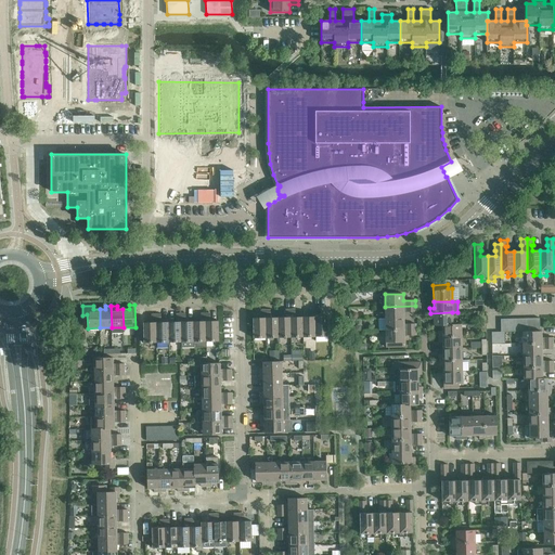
[(385,307),(385,319),(404,318),(404,312),(415,311),(415,306),(385,307)]
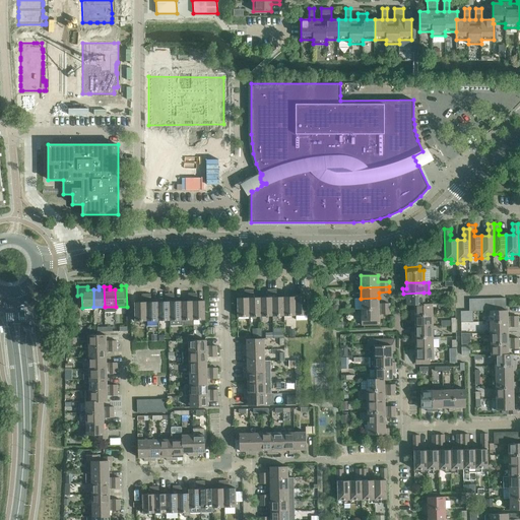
[(268,297),(261,298),(261,316),(272,316),(272,289),(267,289),(268,295),(268,297)]
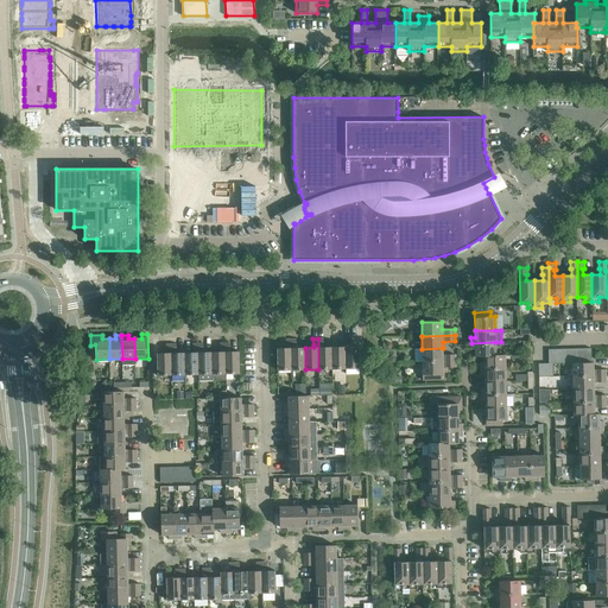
[(323,339),(318,339),(318,369),(333,369),(331,347),(323,347),(323,344),(323,339)]
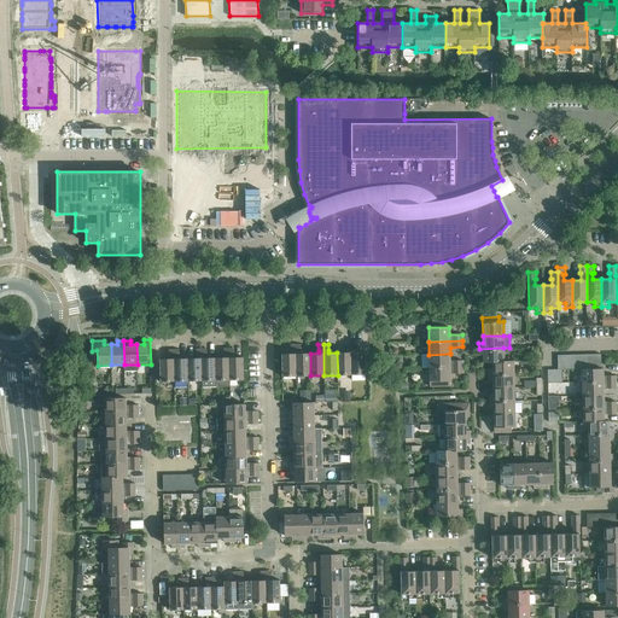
[(347,353),(337,353),(338,375),(351,374),(351,344),(345,344),(345,349),(347,349),(347,353)]
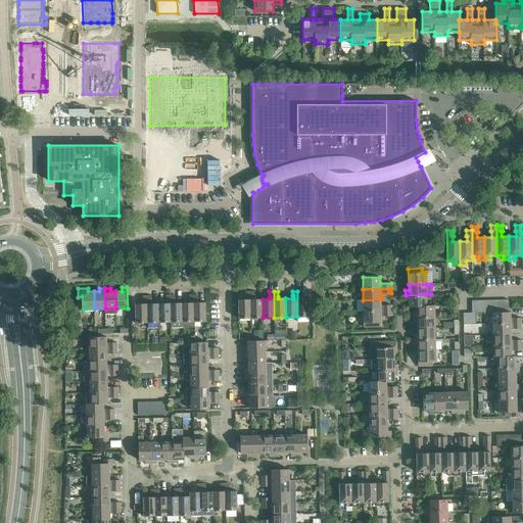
[(301,291),(297,291),(297,317),(310,317),(310,297),(301,298),(301,295),(301,291)]
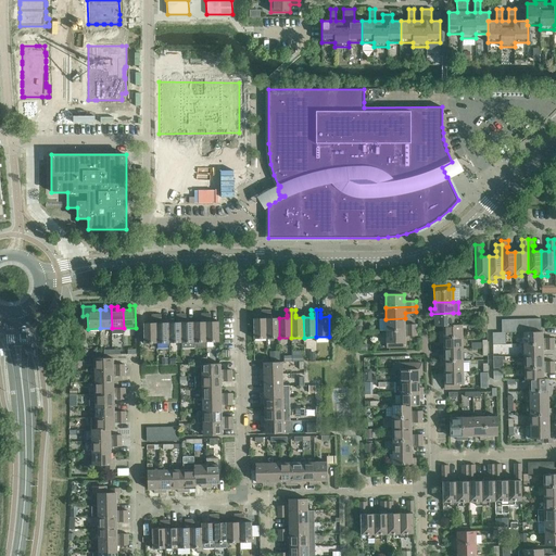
[(267,338),(266,311),(262,311),(262,315),(262,318),(253,318),(254,339),(267,338)]
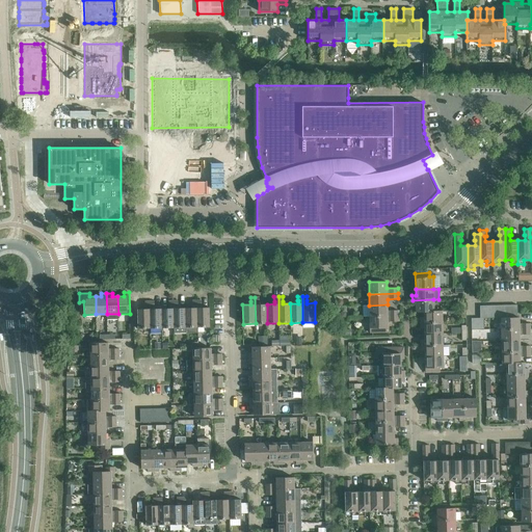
[(259,297),(255,297),(256,323),(267,323),(267,304),(259,304),(259,301),(260,301),(259,297)]
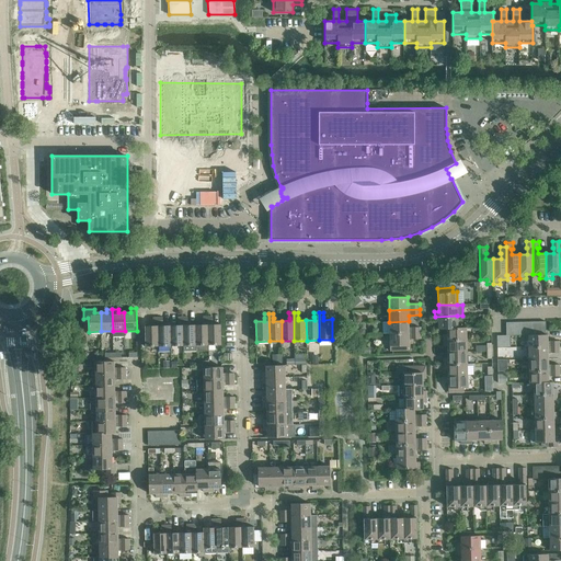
[(438,329),(447,329),(447,328),(457,328),(457,316),(435,317),(435,322),(438,322),(438,329)]
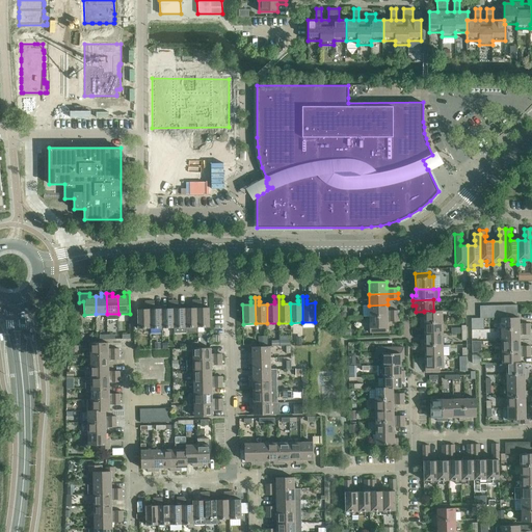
[(174,301),(174,327),(174,334),(186,333),(186,331),(185,308),(178,308),(178,300),(174,301)]
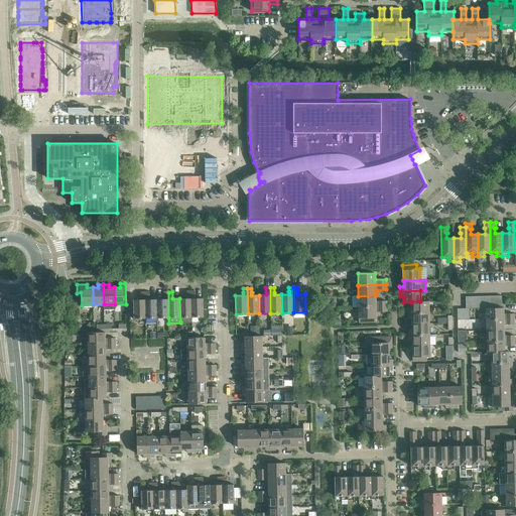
[(186,298),(179,298),(180,321),(191,321),(191,317),(191,291),(186,291),(186,298)]
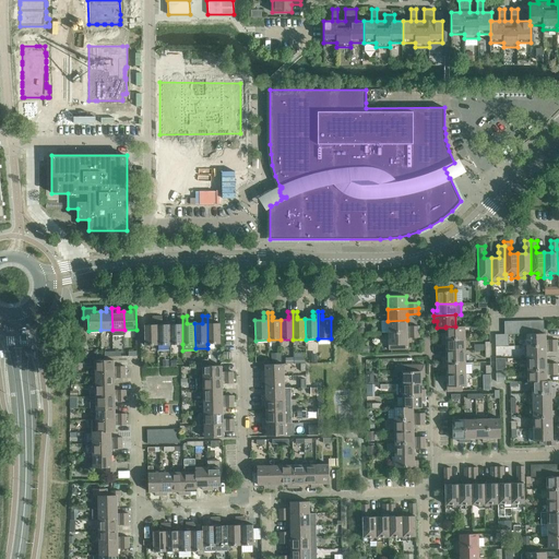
[(212,316),(207,316),(207,344),(221,343),(221,323),(212,323),(212,316)]
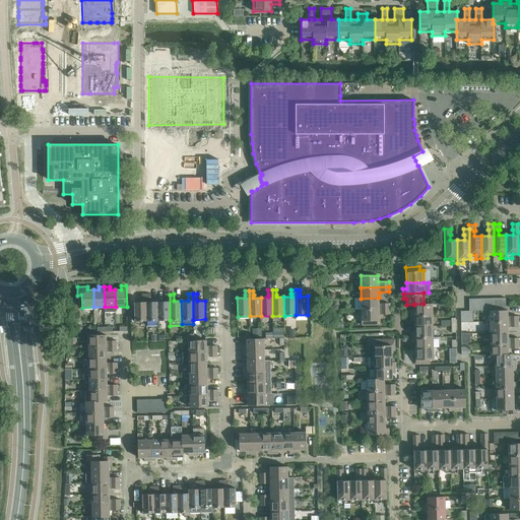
[(135,321),(147,321),(146,295),(142,295),(142,302),(134,302),(135,321)]
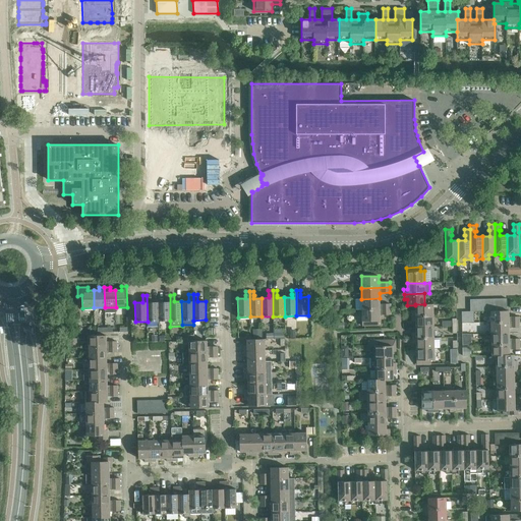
[(148,322),(159,321),(158,302),(152,302),(151,295),(147,295),(148,322)]
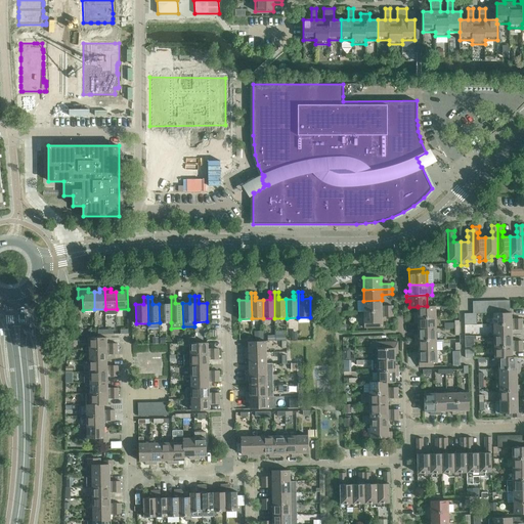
[(160,322),(171,322),(171,297),(166,297),(166,304),(159,304),(160,322)]
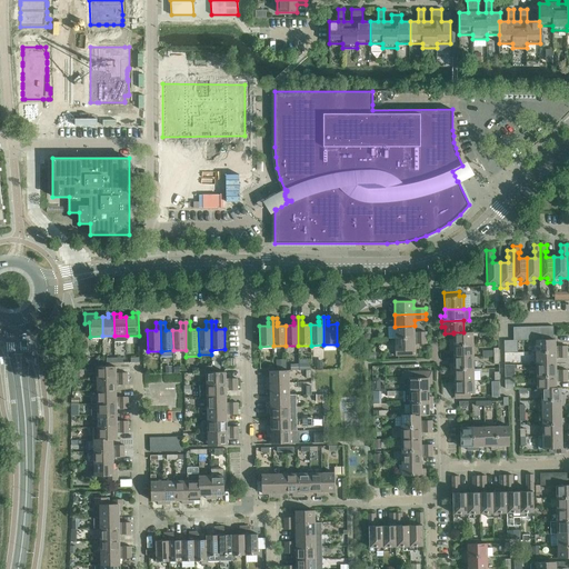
[(389,339),(396,338),(426,338),(426,331),(415,332),(415,326),(395,327),(388,327),(389,339)]
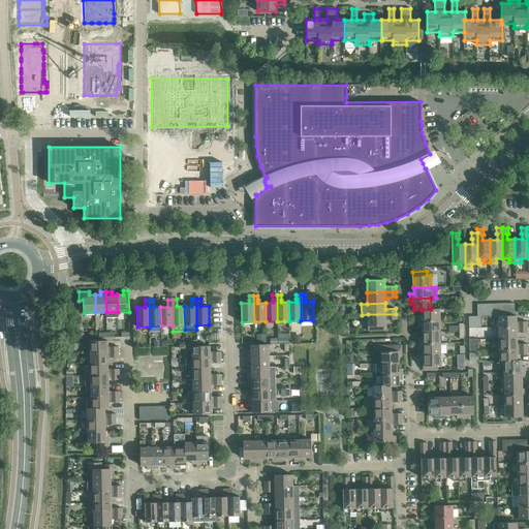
[(418,315),(418,320),(440,320),(439,309),(431,309),(422,309),(422,310),(422,315),(418,315)]
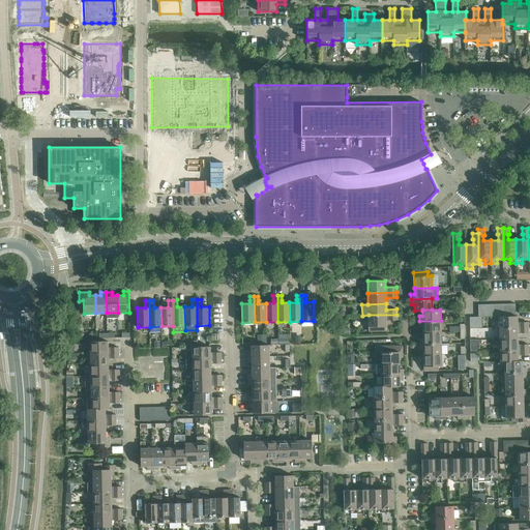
[(396,315),(369,315),(369,331),(385,331),(385,326),(386,326),(386,320),(396,320),(396,315)]
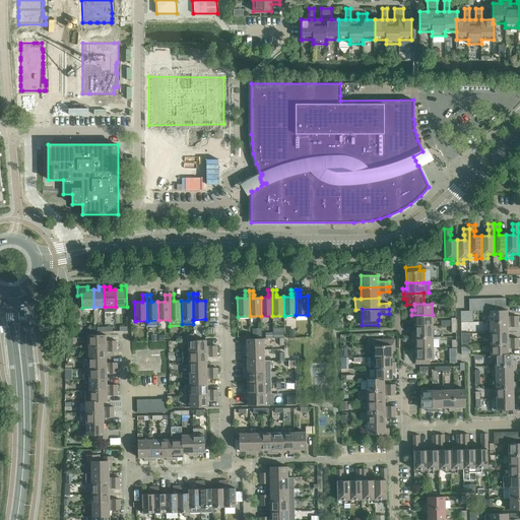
[(490,311),(490,322),(518,321),(518,316),(508,316),(507,310),(490,311)]
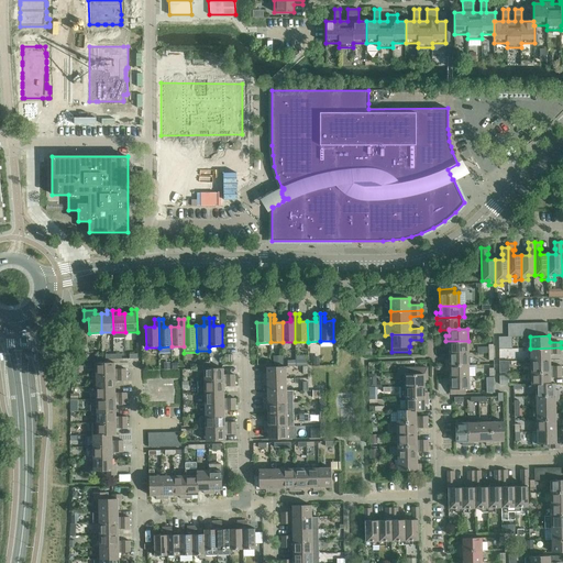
[(511,337),(508,337),(499,337),(499,348),(511,348),(511,337)]
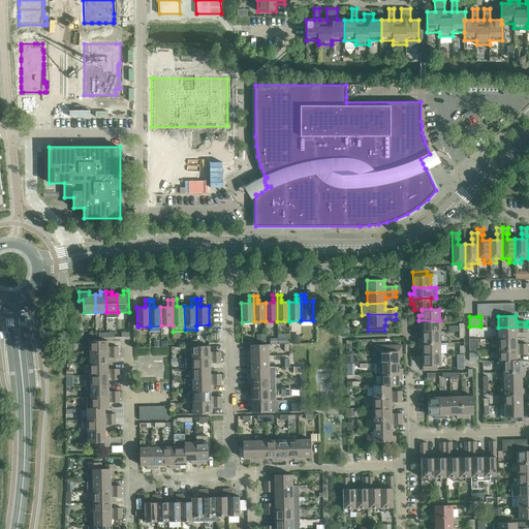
[(422,327),(423,332),(440,332),(440,320),(418,320),(418,327),(422,327)]
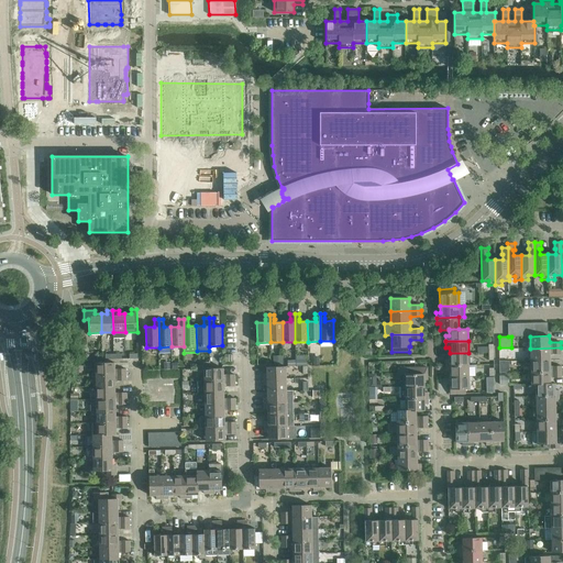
[(530,349),(531,361),(550,360),(550,354),(561,353),(561,348),(530,349)]
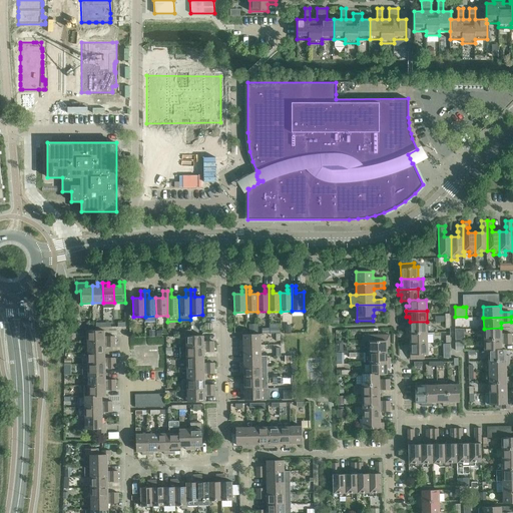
[(406,328),(407,333),(427,332),(427,322),(410,322),(410,328),(406,328)]
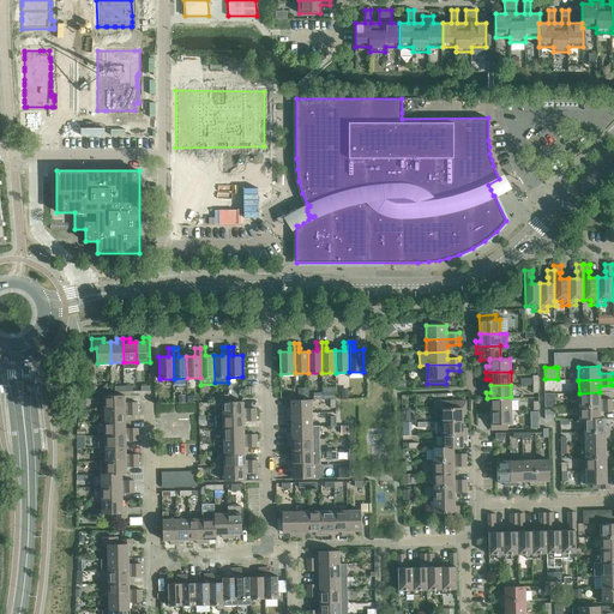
[(579,393),(579,405),(613,405),(612,399),(600,399),(600,392),(579,393)]
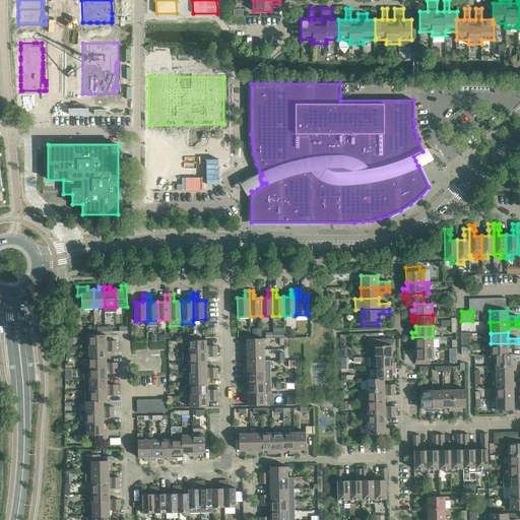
[(88,335),(88,346),(117,345),(117,340),(106,340),(106,335),(88,335)]
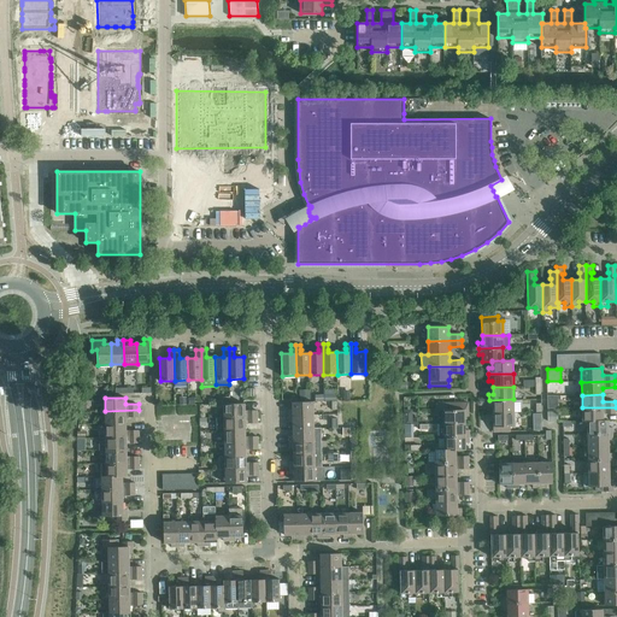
[(493,406),(493,413),(513,412),(513,399),(489,400),(489,406),(493,406)]
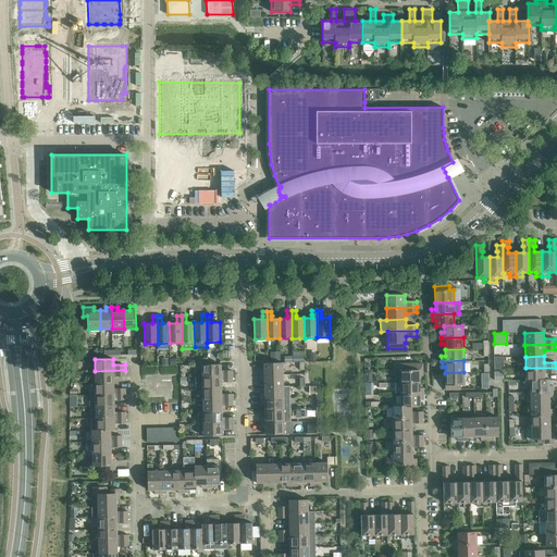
[(260,369),(261,375),(283,374),(283,362),(264,362),(264,369),(260,369)]
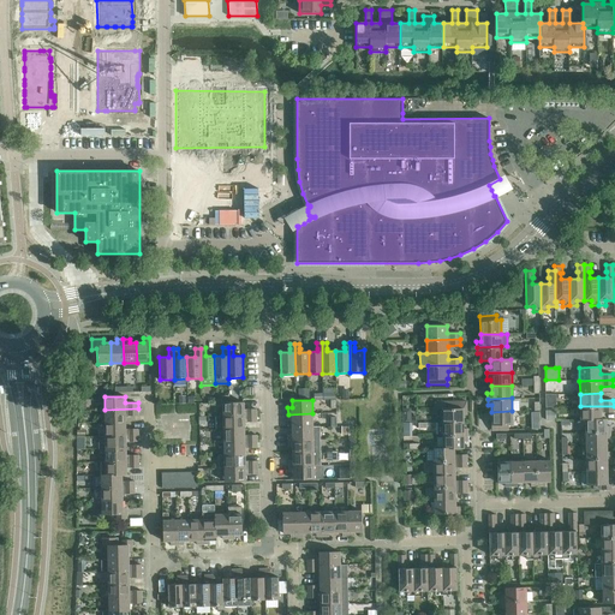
[(442,408),(442,422),(464,422),(464,415),(467,415),(467,401),(435,401),(435,410),(442,408)]
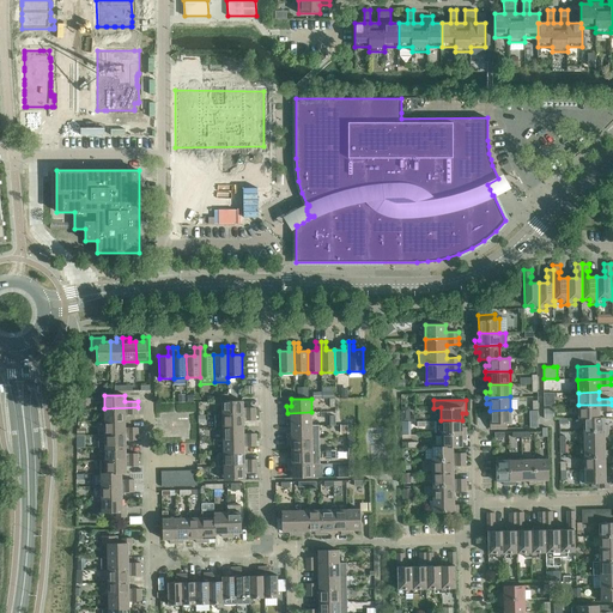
[(223,401),(223,414),(255,414),(255,407),(243,408),(243,401),(229,401),(223,401)]
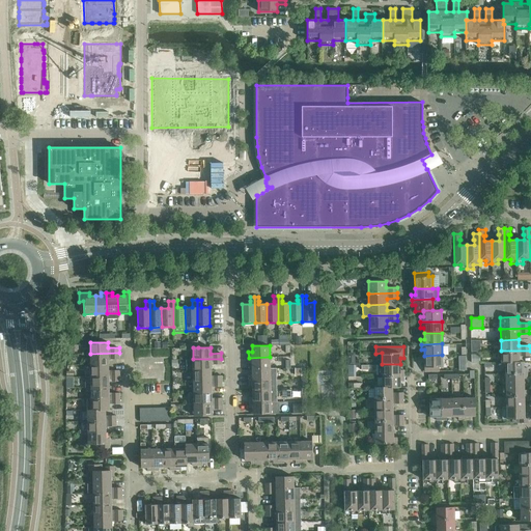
[(501,363),(505,363),(505,362),(520,362),(520,361),(519,356),(530,356),(530,351),(501,351),(501,363)]
